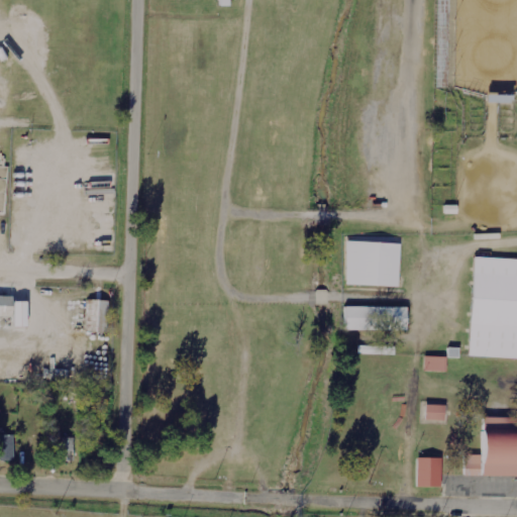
[(433,0),(432,85),(453,86),(454,0),(433,0)]
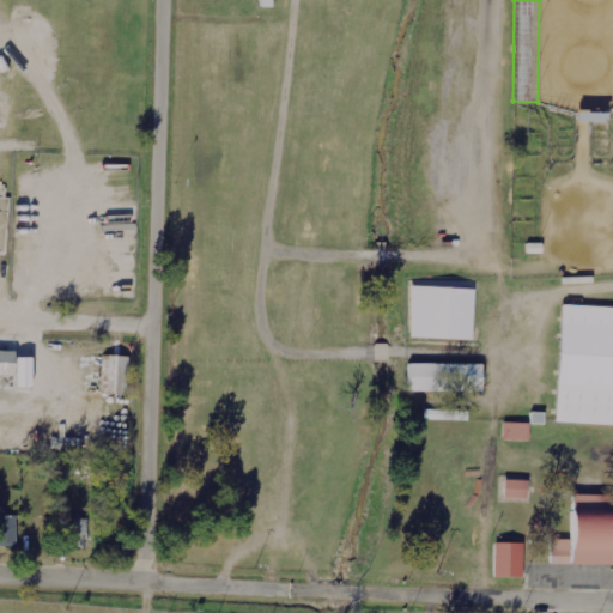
[(408,286),(472,287),(471,338),(407,337),(408,286)]
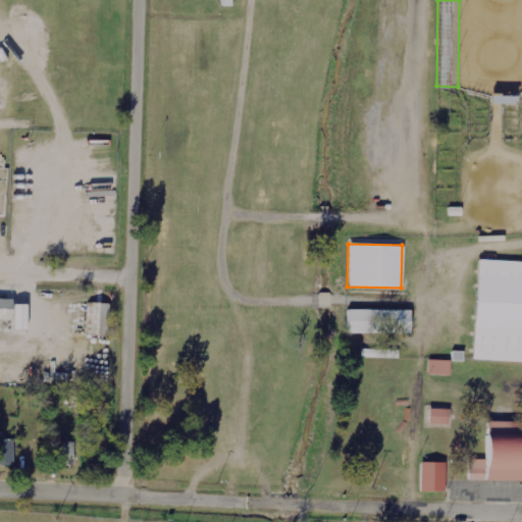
[(521,360),(471,357),(477,258),(521,260),(521,360)]
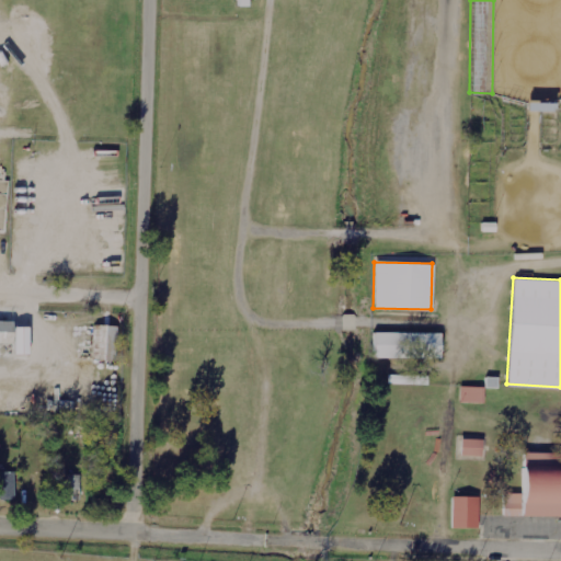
[(0,344),(12,344),(13,322),(0,322),(0,344)]
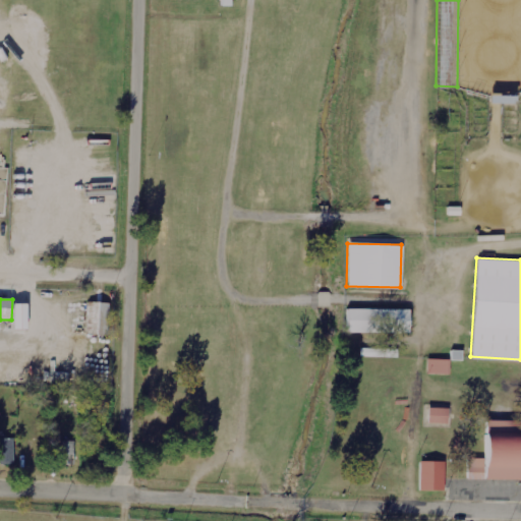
[(88,336),(109,336),(110,304),(88,303),(88,336)]
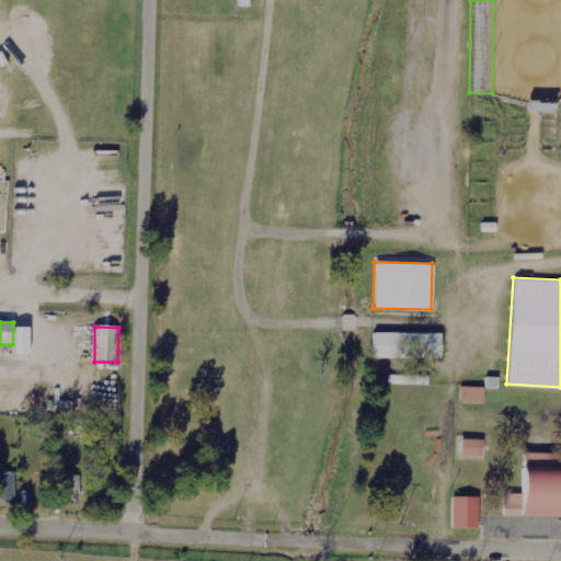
[(373,334),(373,361),(441,361),(441,334),(373,334)]
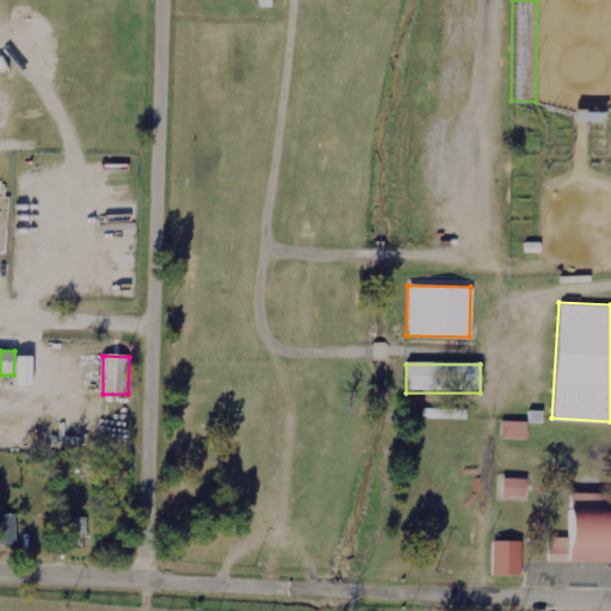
[(467,420),(468,411),(424,409),(424,419),(467,420)]
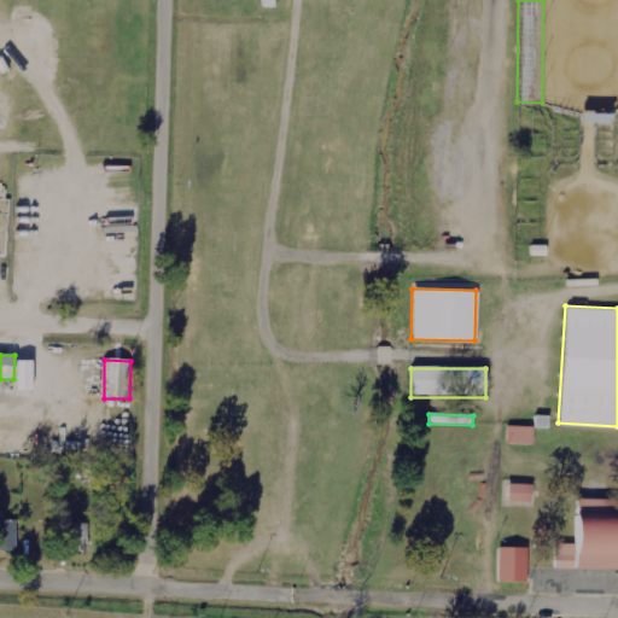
[(534,445),(535,427),(508,427),(507,444),(534,445)]
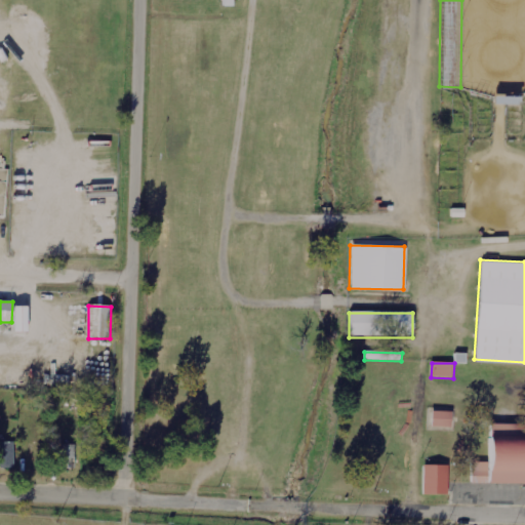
[(430,431),(449,431),(449,413),(430,413),(430,431)]
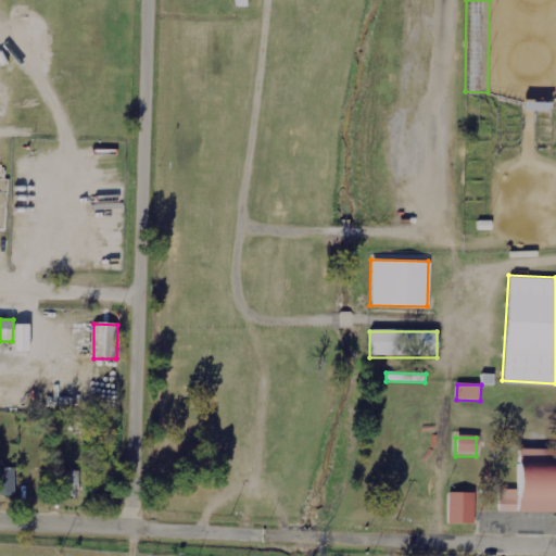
[(555,514),(555,451),(516,451),(517,491),(496,491),(496,515),(555,514)]
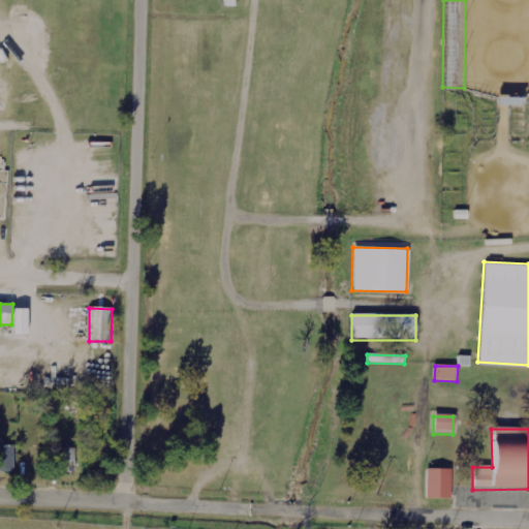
[(0,469),(14,469),(14,444),(0,444),(0,469)]
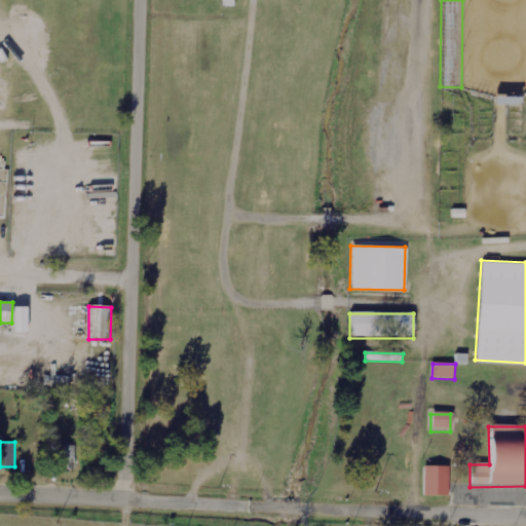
[(75,470),(76,446),(61,445),(60,468),(75,470)]
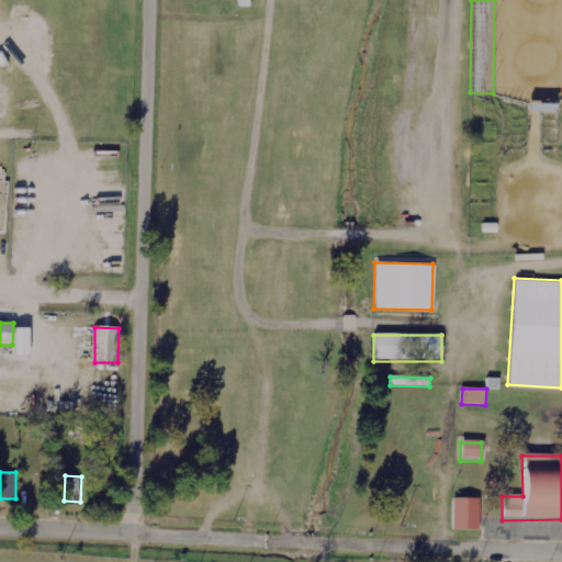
[(480,498),(453,497),(453,529),(480,529),(480,498)]
